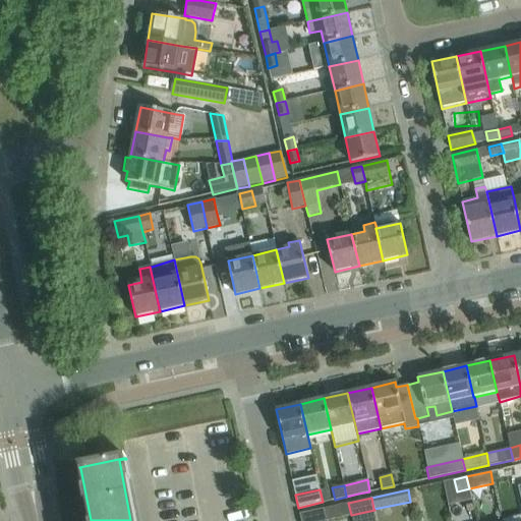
[(351,515),(348,503),(336,506),(339,518),(351,515)]
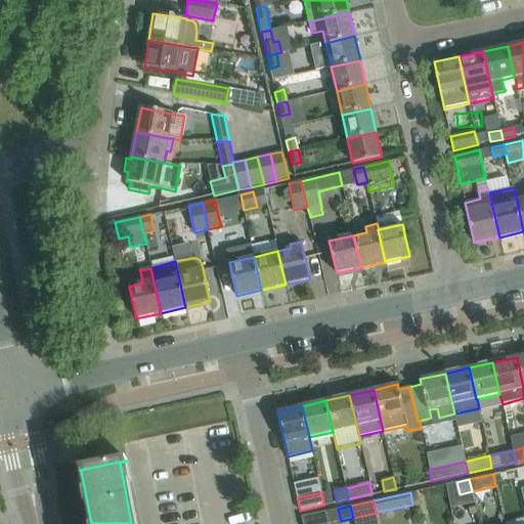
[(329,523),(326,511),(301,517),(302,523),(329,523)]
